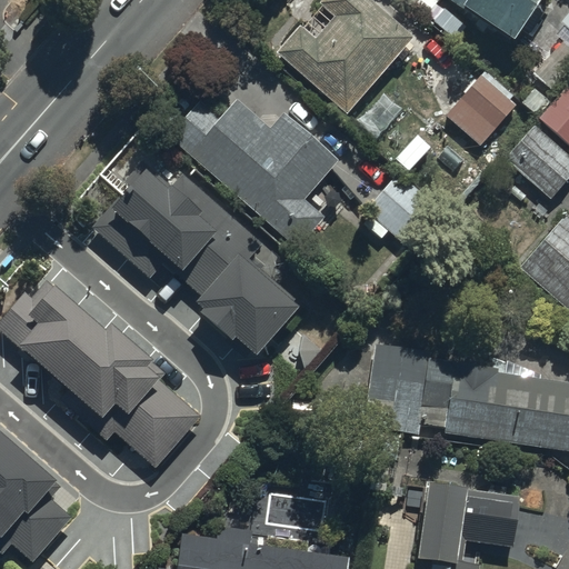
[(298,27),(275,52),(346,116),(412,40),(367,0),(321,0),(319,3),(335,17),(313,40),(298,27)]
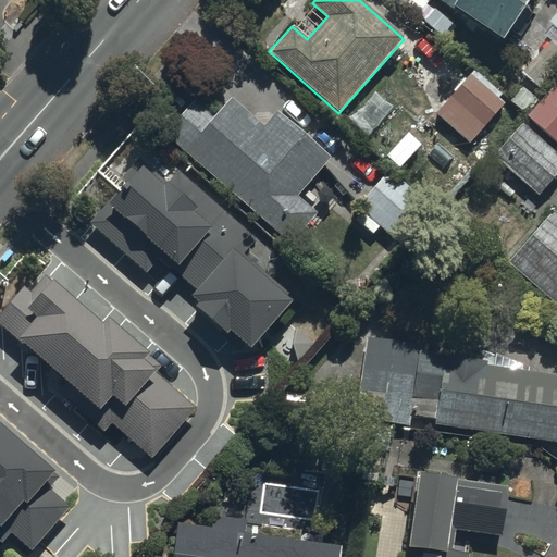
[(426,0),(409,0),(404,8),(446,40),(456,27),(426,3),(428,0),(426,0)]
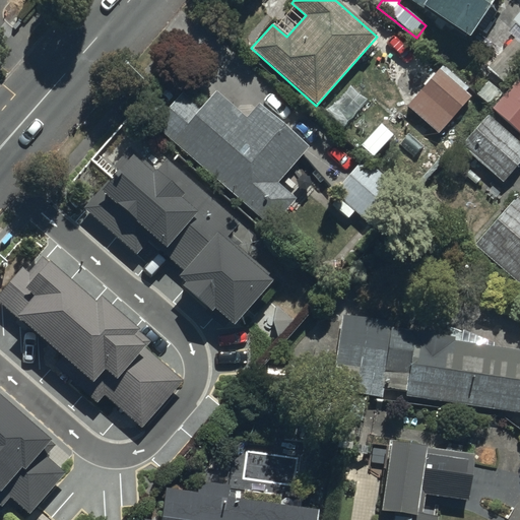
[(410,0),(469,38),(493,0),(410,0)]
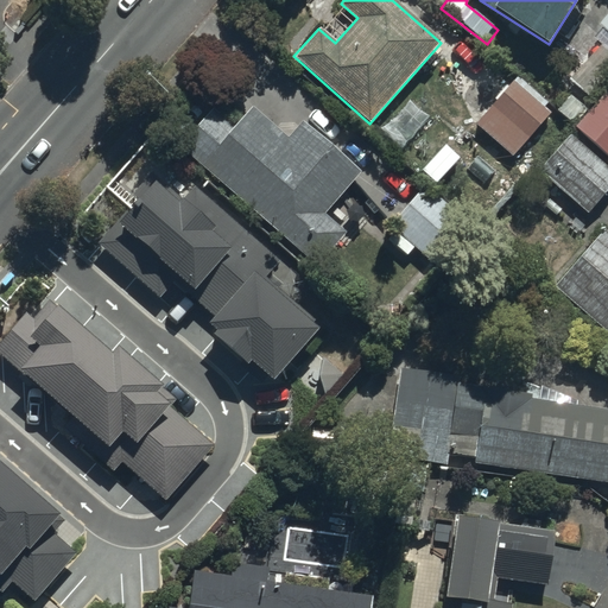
[(607,80),(607,14),(599,24),(602,27),(595,35),(602,42),(569,77),(591,99),(607,80)]
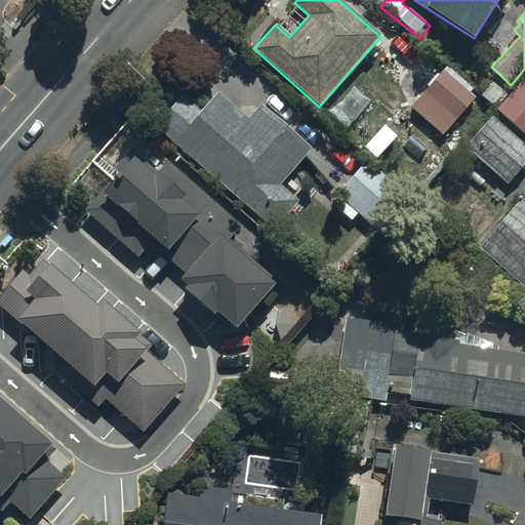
[(477,97),(443,69),(409,108),(443,136),(477,97)]
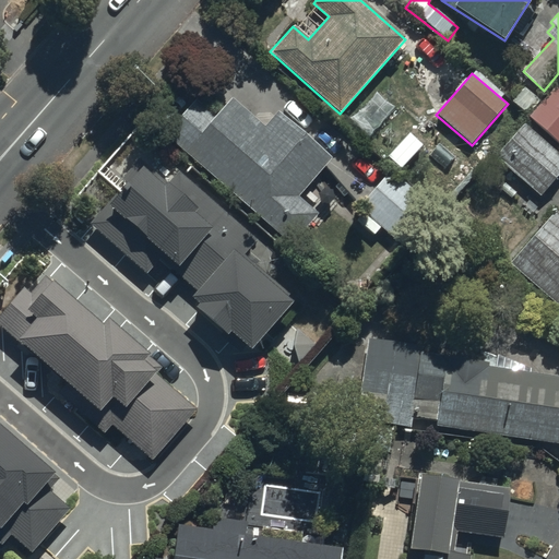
[(558,82),(530,119),(558,142),(558,82)]
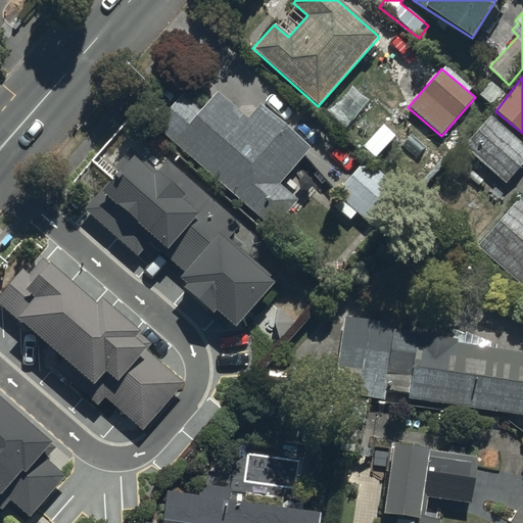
[(153,125),(155,127),(274,229),(298,201),(279,184),(311,148),(259,104),(247,119),(214,89),(199,105),(183,91),(153,125)]
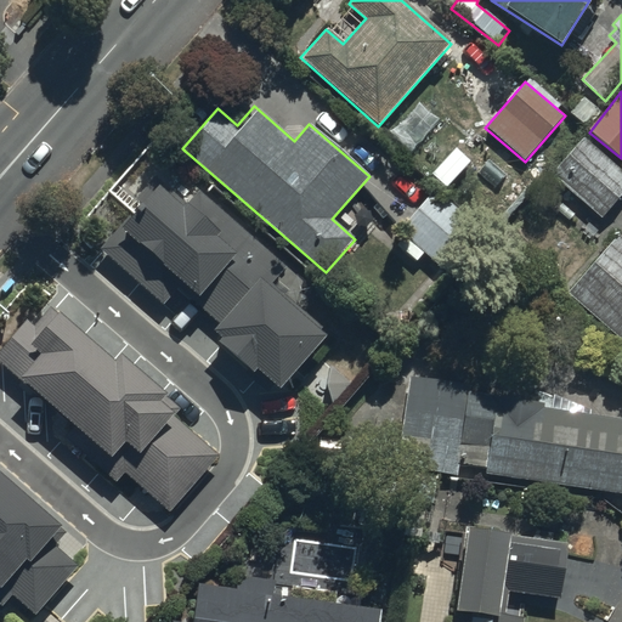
[(621,171),(586,137),(553,174),(601,219),(621,197),(621,171)]
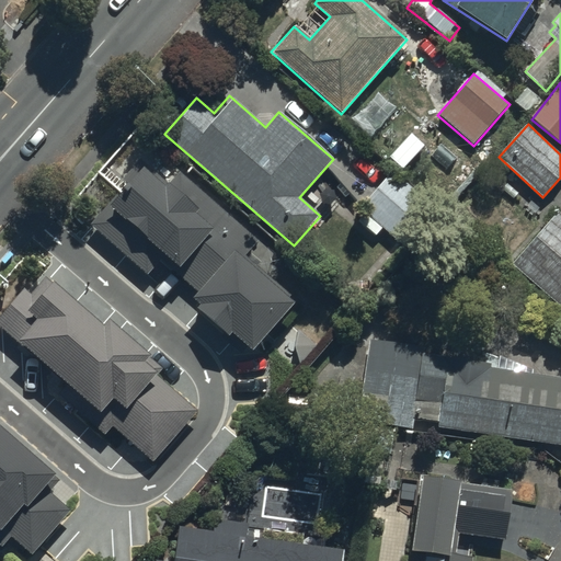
[(258,240),(179,173),(169,184),(139,159),(122,179),(125,182),(89,225),(151,279),(164,264),(196,292),(191,297),(199,305),(196,309),(224,332),(220,335),(245,357),(252,350),(253,351),(294,304),(287,298),(290,295),(244,255),(258,240)]
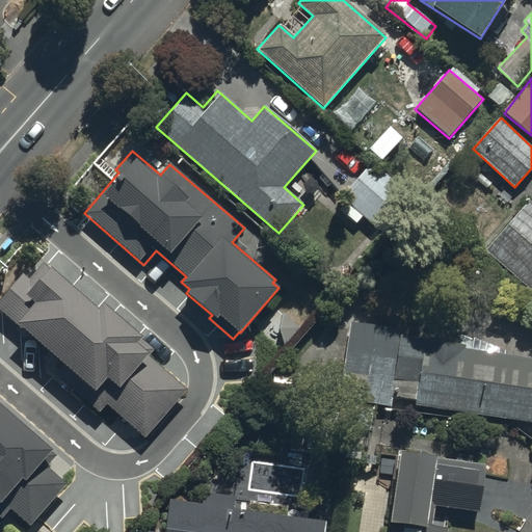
[(405,190),(373,165),(371,163),(348,191),(382,218),(405,190)]
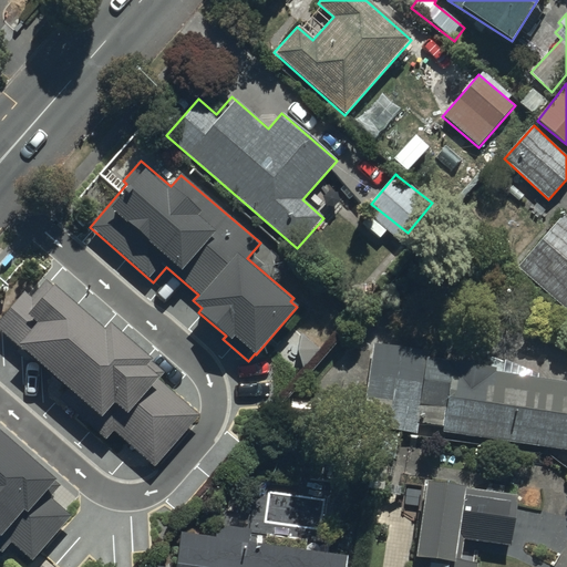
[(566,218),(563,214),(516,266),(566,310),(566,218)]
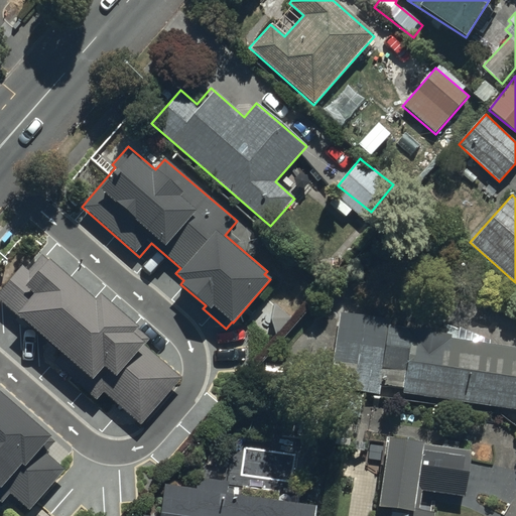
[(21,266),(0,290),(0,302),(56,351),(53,355),(56,357),(52,362),(97,400),(104,392),(140,423),(180,377),(144,345),(149,339),(97,294),(93,298),(41,254),(27,270),(21,266)]
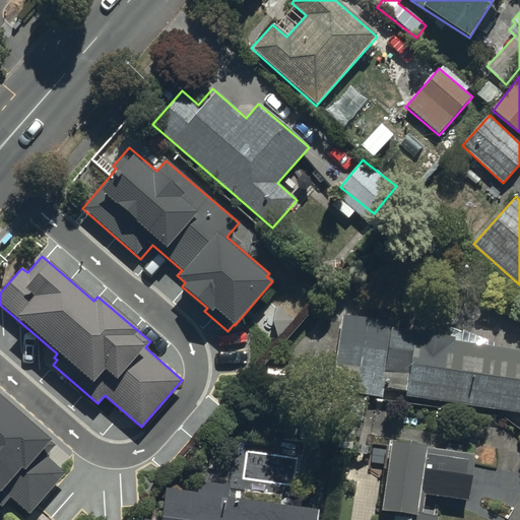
[(392,323),(340,316),(329,387),(382,394),(383,389),(408,392),(407,397),(519,412),(519,350),(453,341),(453,337),(392,328),(392,323)]
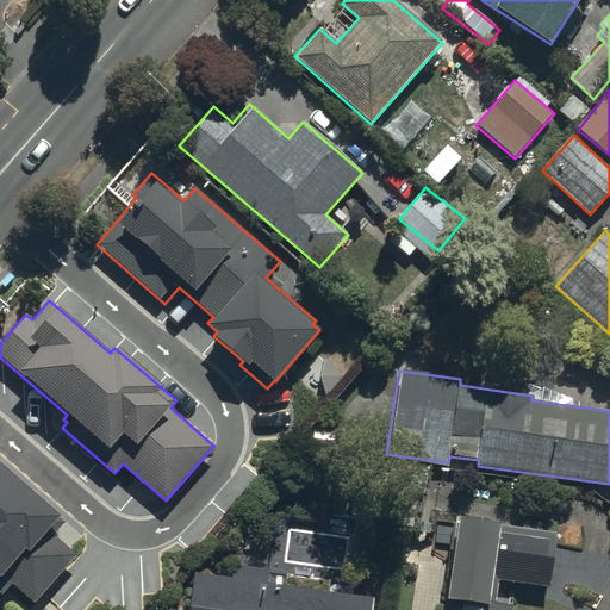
[(60,516),(0,464),(0,595),(1,596),(12,585),(35,604),(75,556),(47,531),(60,516)]
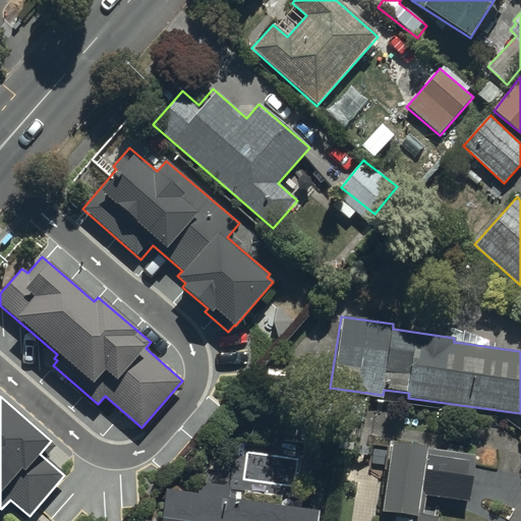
[(426,450),(427,446),(391,441),(379,520),(439,520),(440,517),(419,514),(422,495),(468,502),(475,457),(426,450)]
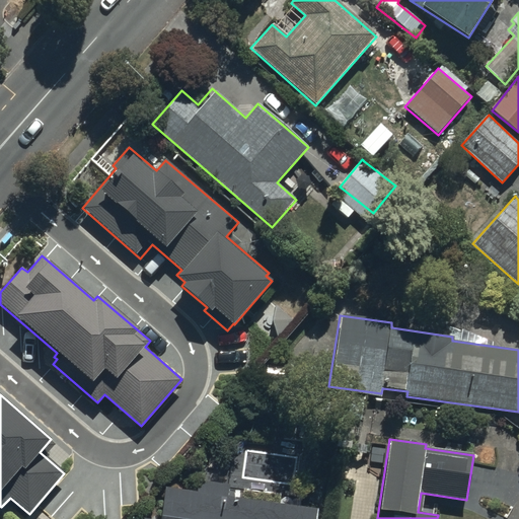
[(282,505),(226,496),(228,485),(200,480),(198,492),(167,487),(161,518),(144,518),(133,517),(133,518),(315,518),(317,509),(295,506),(296,500),(283,498),(282,505)]
